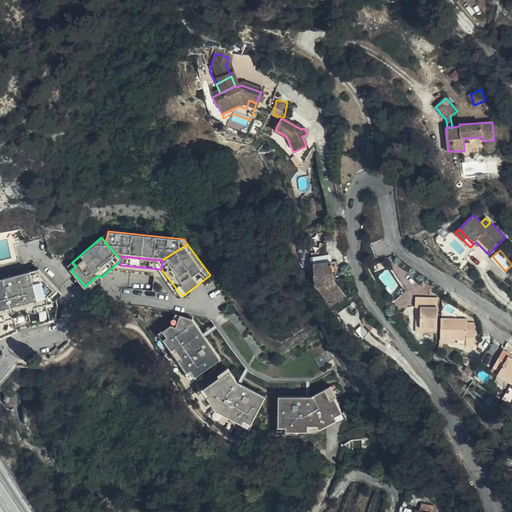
[(338,285),(336,280),(332,260),(315,263),(317,287),(332,304),(346,295),(343,291),(338,285)]
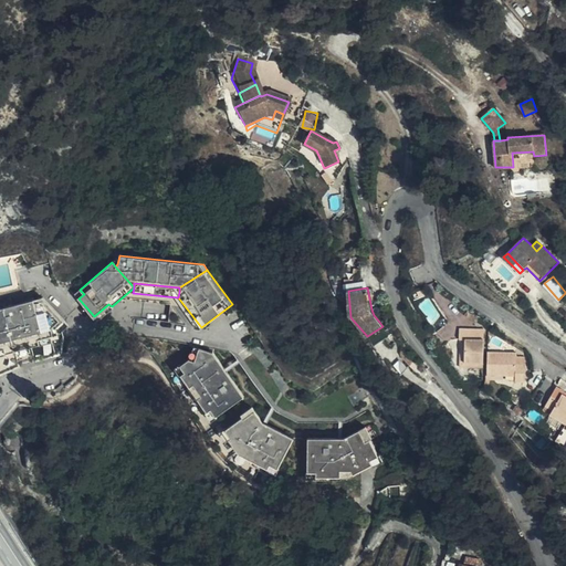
[(0,310),(0,348),(6,347),(8,354),(41,344),(40,337),(59,332),(58,326),(66,315),(43,297),(0,310)]
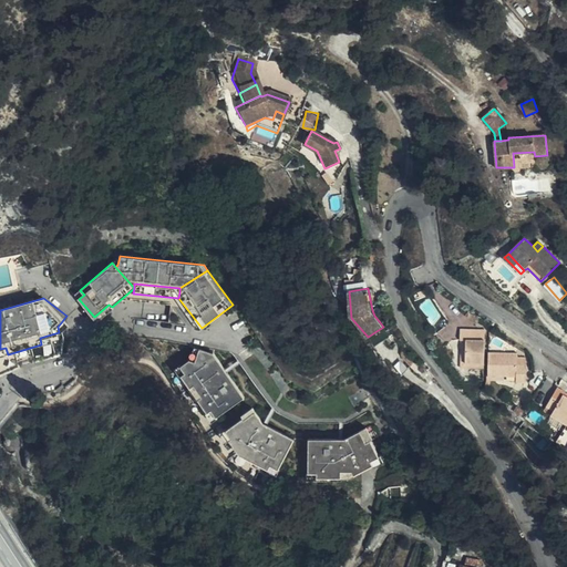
[(112,307),(109,305),(94,317),(99,322),(113,309),(112,307)]
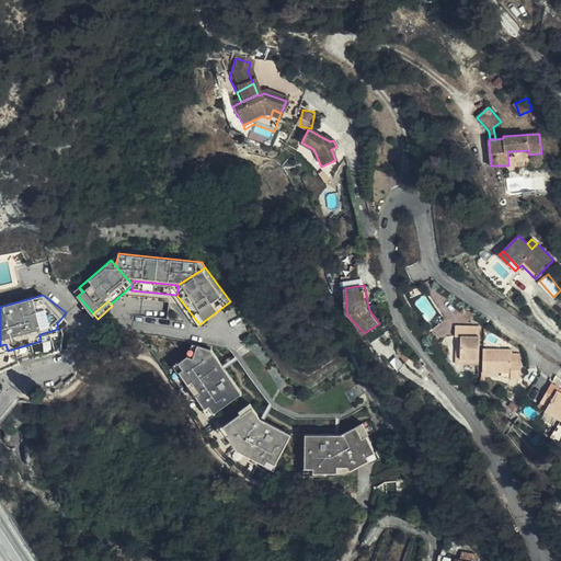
[(478,364),(479,327),(454,327),(454,336),(459,338),(459,364),(478,364)]
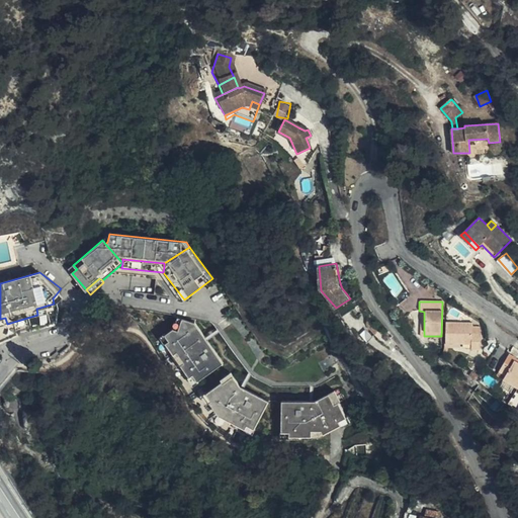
[(202,324),(183,319),(180,331),(175,330),(168,334),(171,340),(169,342),(174,353),(178,351),(184,362),(180,364),(187,377),(195,373),(199,381),(226,367),(202,324)]
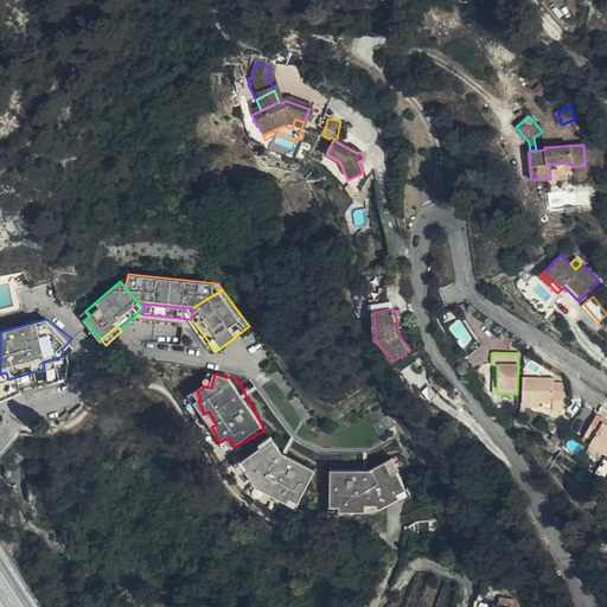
[(522,378),(521,403),(550,404),(550,410),(561,410),(561,391),(551,390),(553,379),(522,378)]
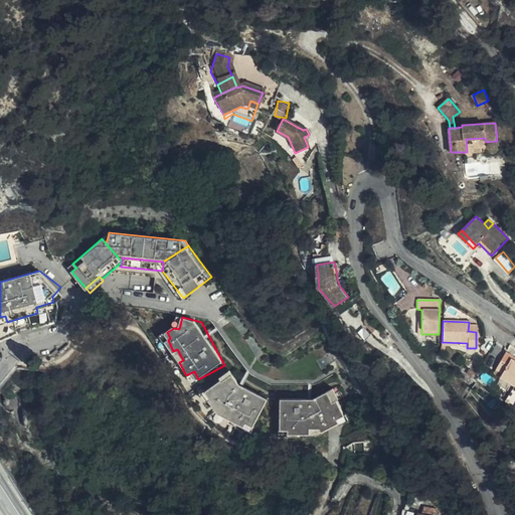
[(170,338),(167,332),(160,335),(164,342),(168,340),(170,338)]
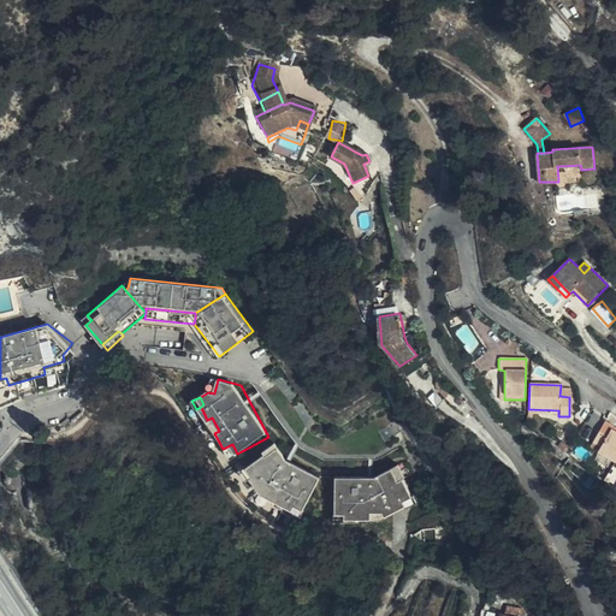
[(219,431),(212,418),(207,420),(203,422),(211,436),(214,433),(219,431)]
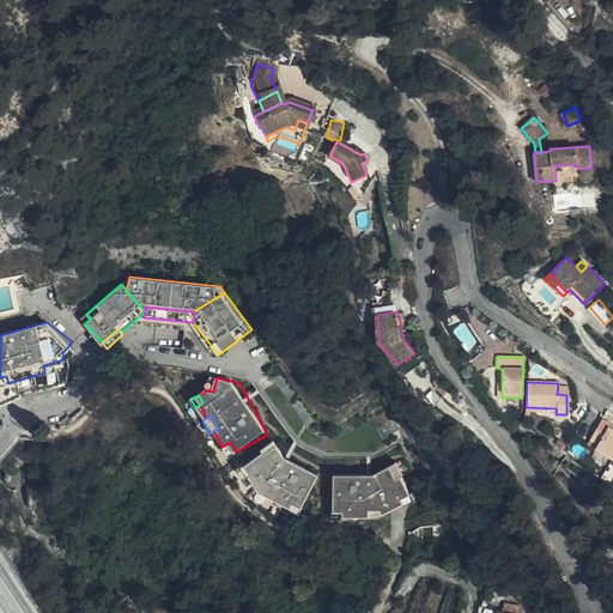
[(612,430),(607,428),(608,425),(600,420),(589,438),(598,443),(594,449),(612,460),(612,430)]
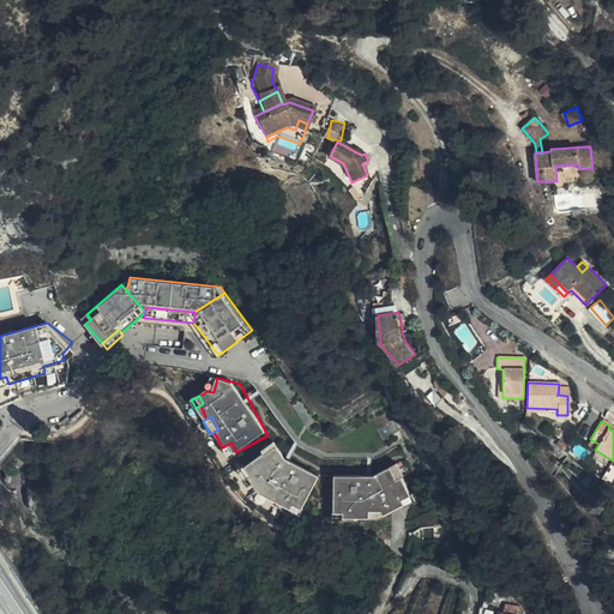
[(232,443),(222,447),(218,450),(223,459),(236,452),(232,443)]
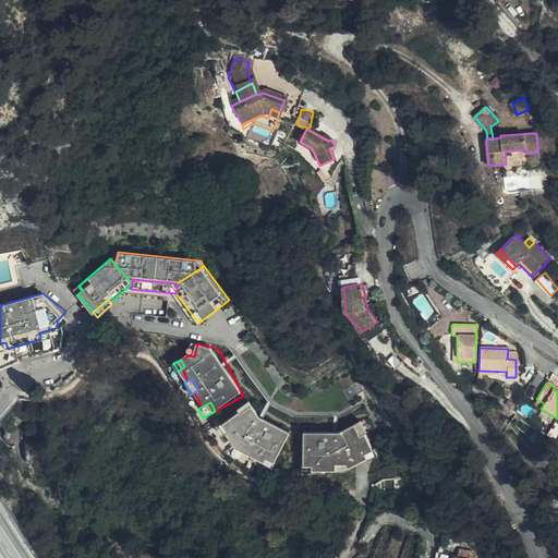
[(251,402),(225,423),(230,431),(228,432),(239,446),(266,462),(268,458),(275,462),(291,434),(259,415),(251,402)]
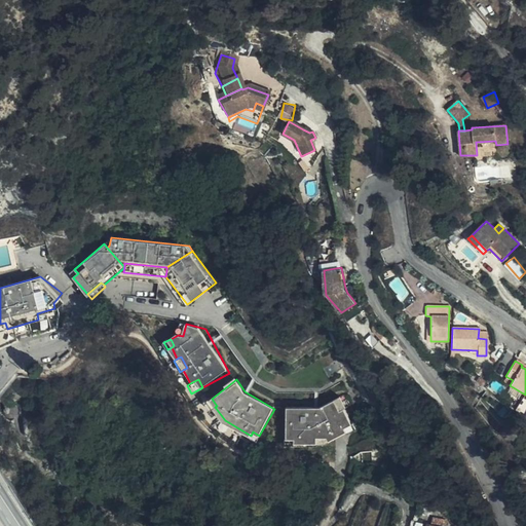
[(212,399),(207,402),(212,409),(215,407),(217,406),(212,399)]
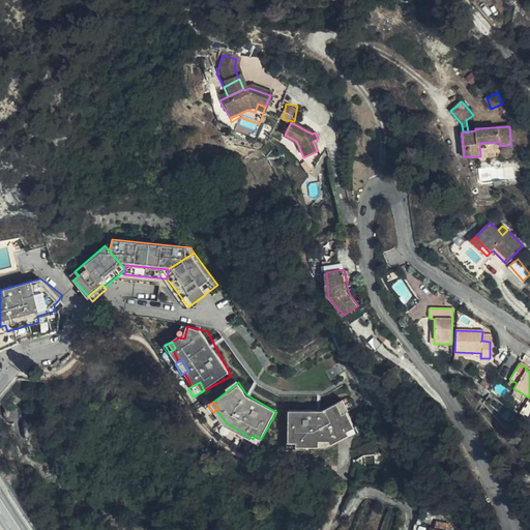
[(349,414),(344,403),(337,406),(343,416),(347,414),(349,414)]
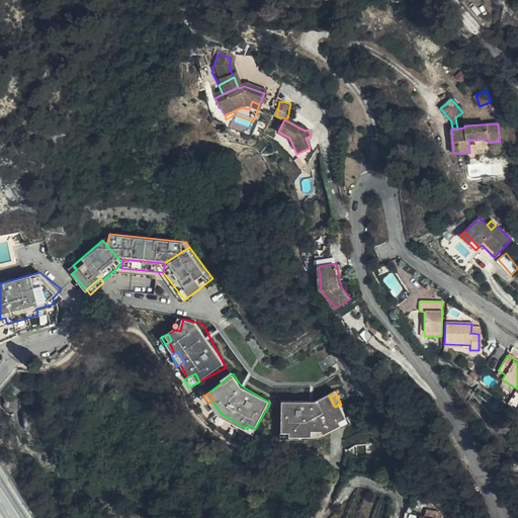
[(290,437),(311,437),(311,430),(321,430),(322,436),(340,428),(338,424),(346,420),(339,405),(335,407),(330,397),(315,403),(281,403),(280,433),(290,433),(290,437)]
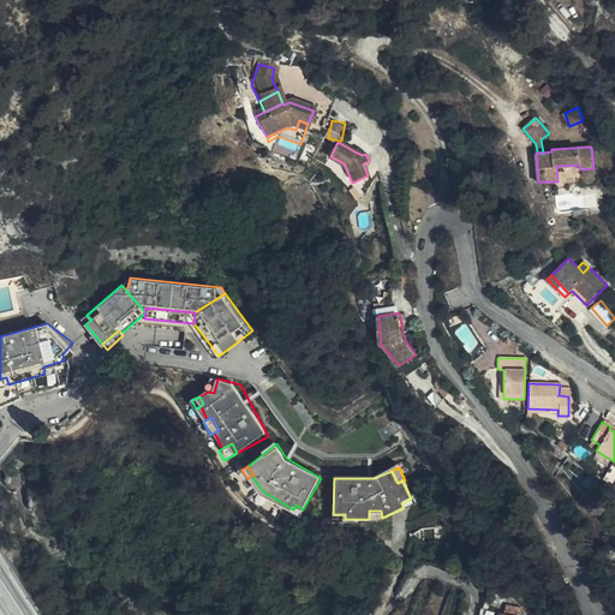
[(413,503),(411,499),(401,503),(404,508),(413,503)]
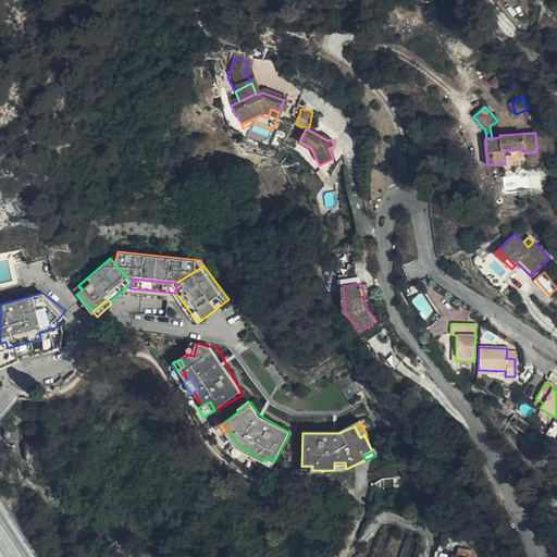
[(274,461),(268,457),(265,461),(264,463),(271,467),(274,461)]
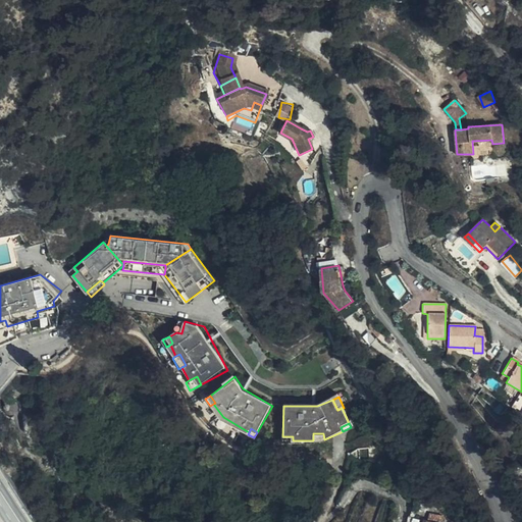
[(445,521),(446,515),(430,512),(429,518),(445,521)]
